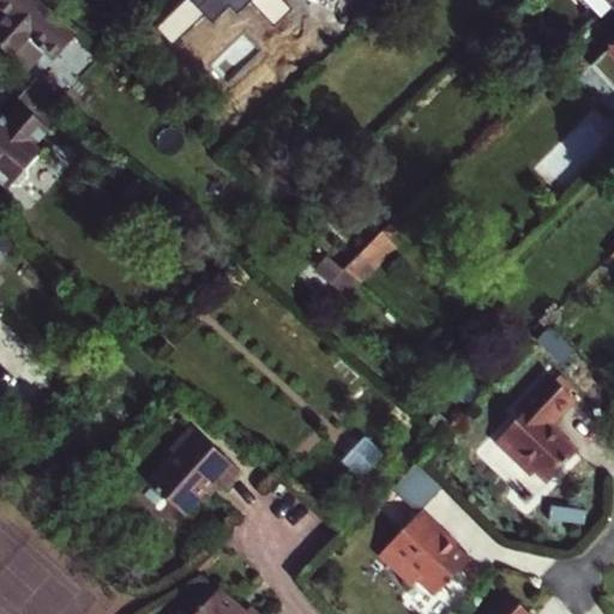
[(73,34),(54,17),(35,0),(0,0),(0,7),(7,14),(0,22),(0,48),(10,56),(30,35),(54,55),(73,34)]
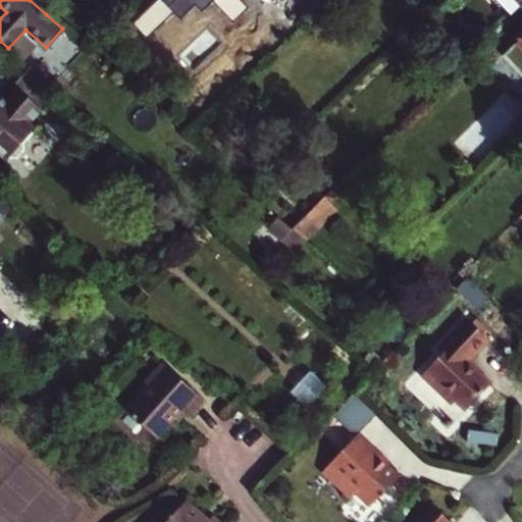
[(521,0),(497,0),(510,14),(521,5),(521,0)]
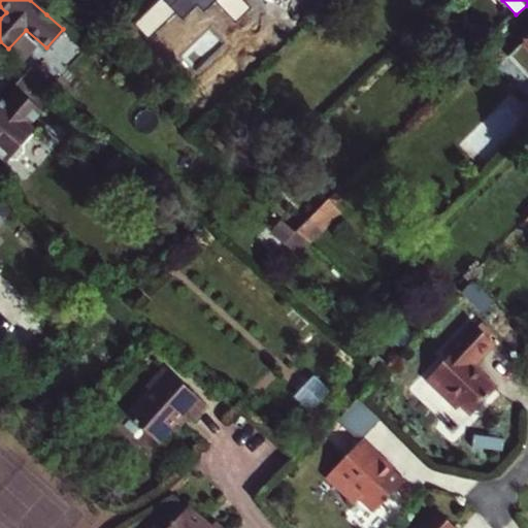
[(527,35),(506,57),(527,78),(527,35)]
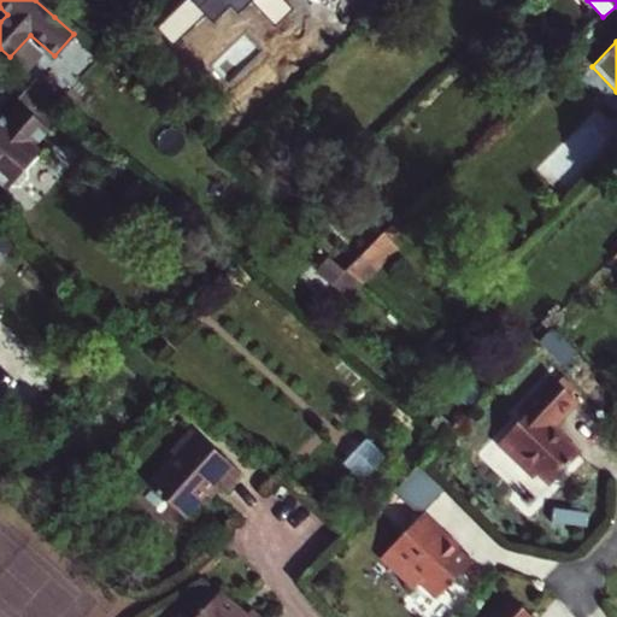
[(47,92),(34,80),(13,101),(16,105),(1,119),(0,118),(0,186),(6,191),(9,187),(18,187),(28,178),(25,168),(41,153),(34,147),(48,131),(51,134),(71,112),(47,92)]
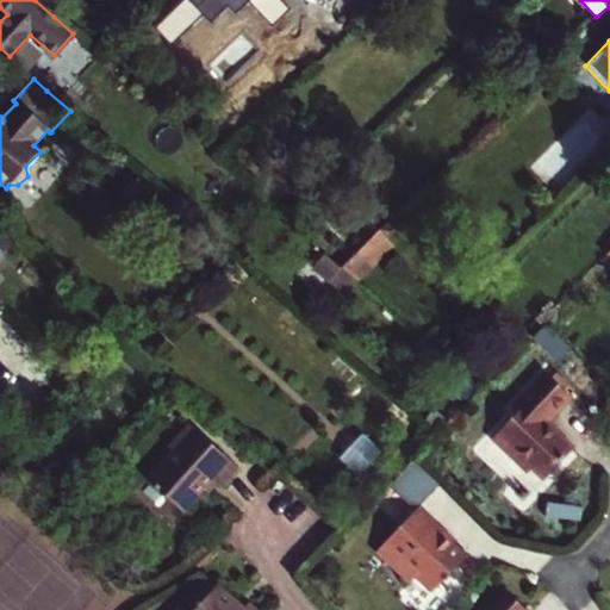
[(392,232),(385,224),(338,267),(354,281),(391,246),(385,240),(392,232)]
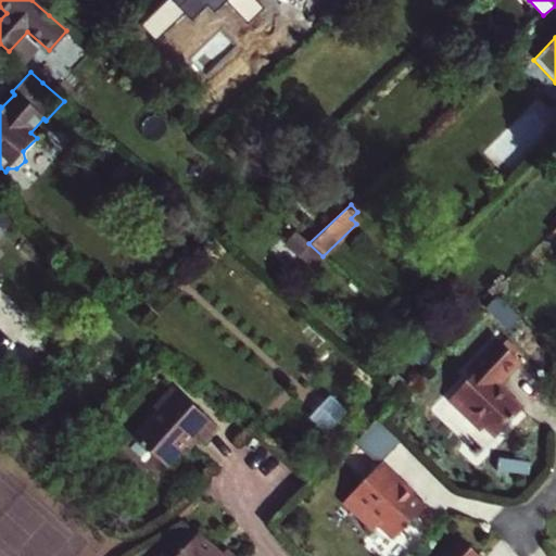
[(16,219),(5,210),(0,215),(0,226),(5,231),(16,219)]
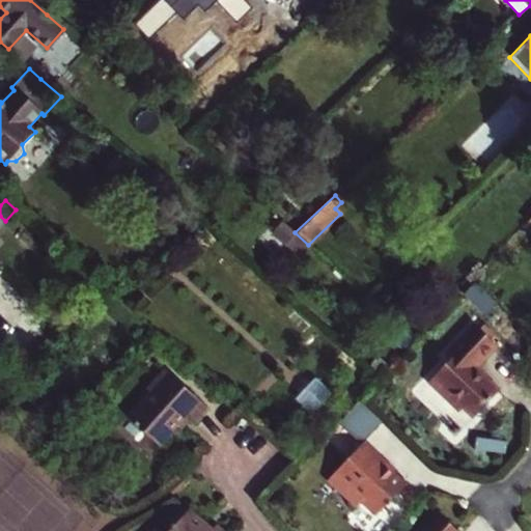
[(386,311),(398,323),(406,314),(394,303),(386,311)]
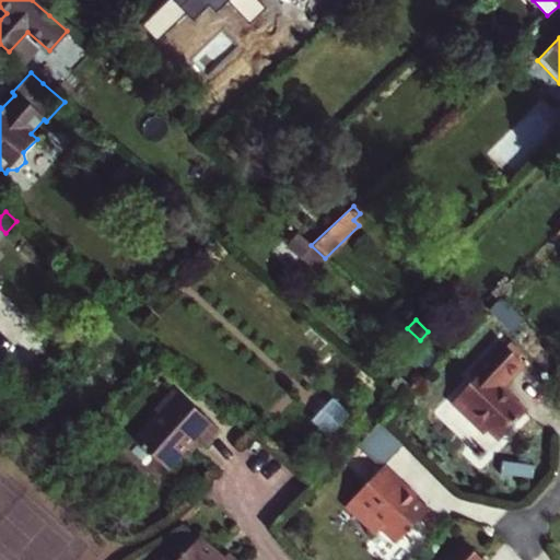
[(450,400),(480,431),(486,428),(498,440),(526,413),(501,388),(524,364),(502,341),(470,373),(474,376),(450,400)]
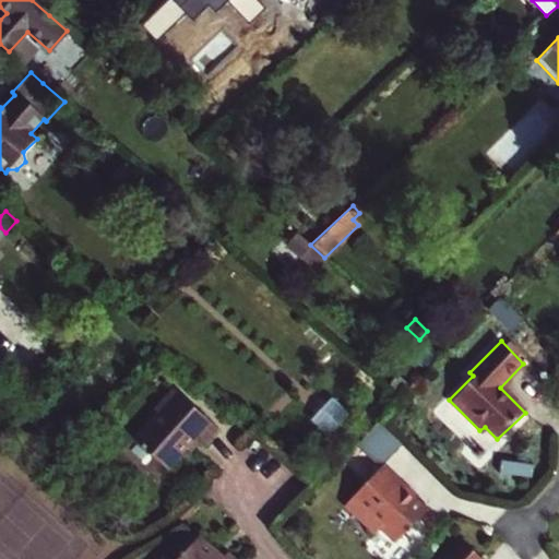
[(153,364),(155,367),(167,354),(164,352),(153,364)]
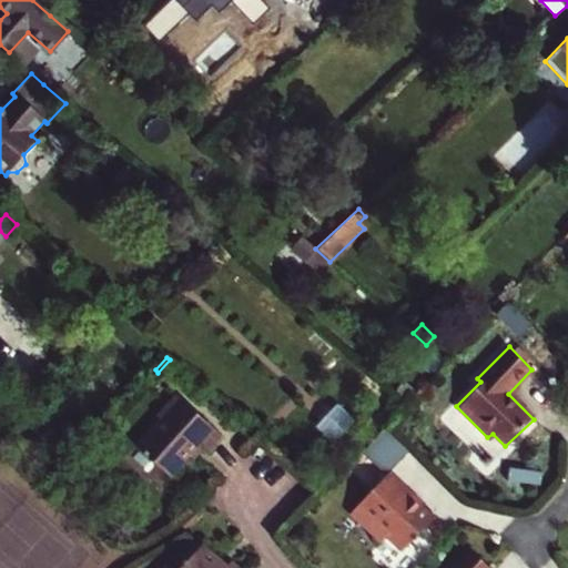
[(160,422),(137,446),(169,476),(199,444),(209,452),(222,437),(175,395),(155,417),(160,422)]
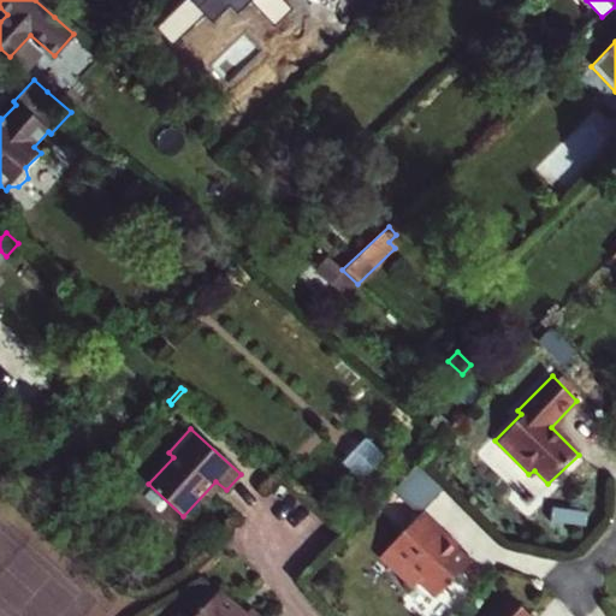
[(366,442),(343,465),(360,481),(381,458),(366,442)]
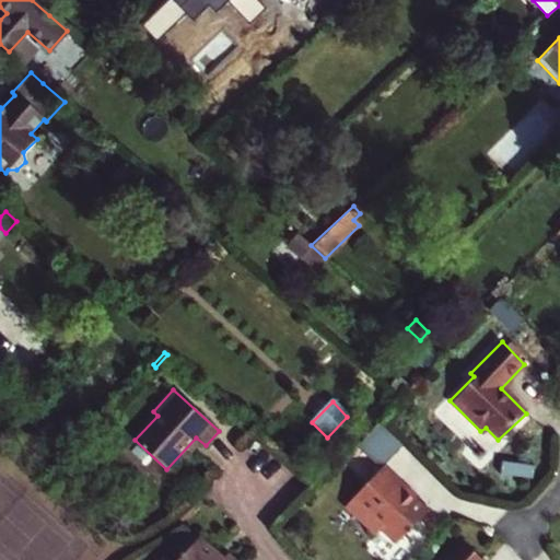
[(302,464),(296,469),(316,488),(322,482),(302,464)]
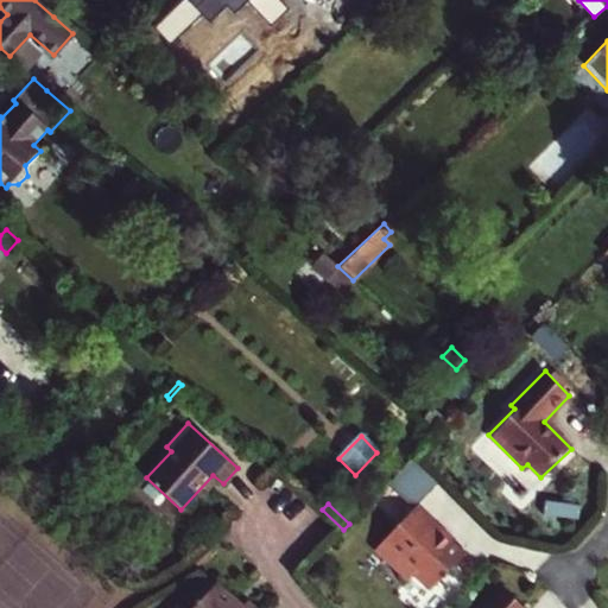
[(416,504),(377,544),(384,551),(379,556),(405,580),(412,574),(429,590),(463,555),(436,529),(438,525),(416,504)]
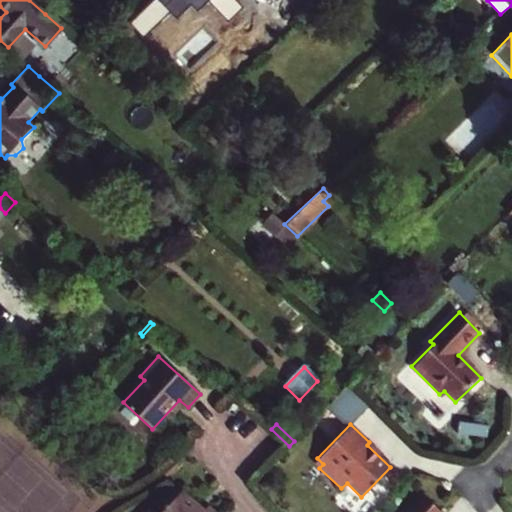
[(151,511),(150,511),(213,511),(208,506),(203,511),(181,492),(162,511),(151,511)]
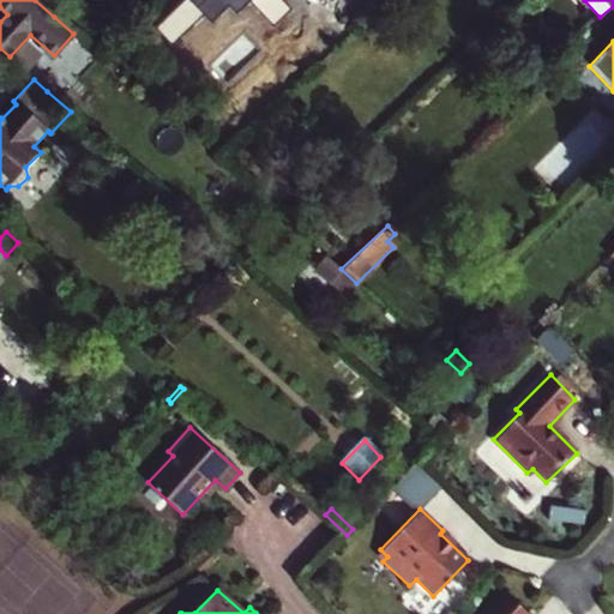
[(527,613),(506,595),(487,613),(527,613)]
